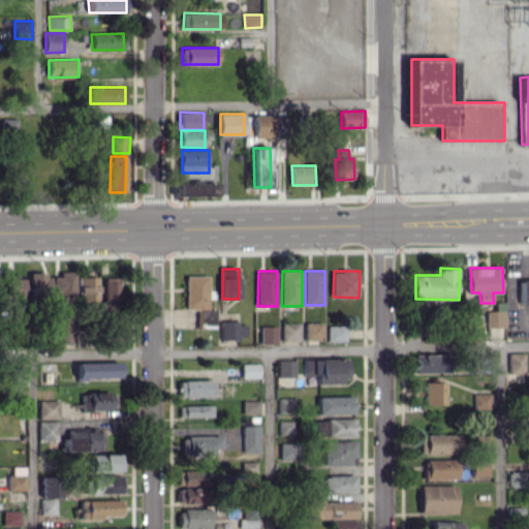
[(50,273),(31,272),(30,299),(49,300),(50,273)]
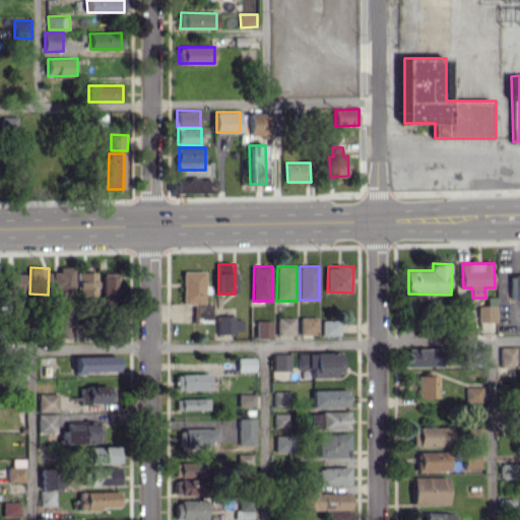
[(54,299),(74,299),(73,268),(53,269),(54,299)]
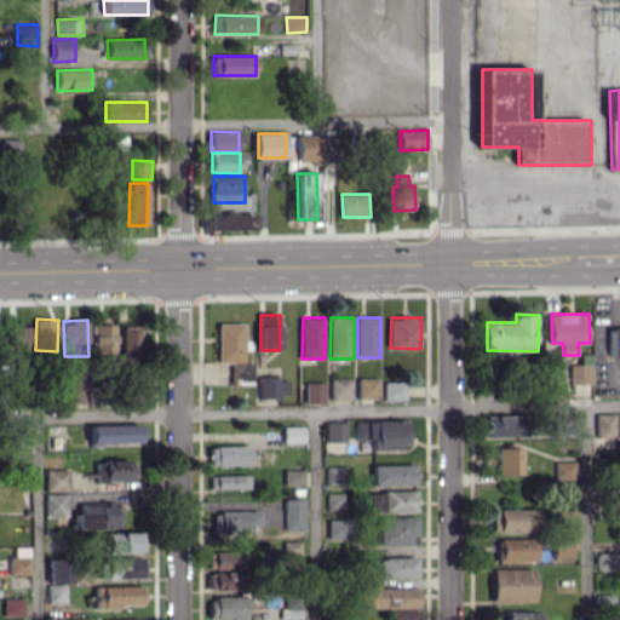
[(219,362),(234,362),(233,384),(253,384),(254,362),(245,362),(246,323),(219,323),(219,362)]
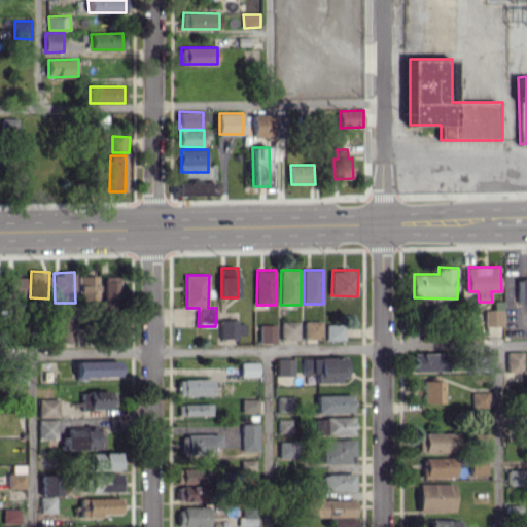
[(98,301),(98,276),(78,276),(78,301),(98,301)]
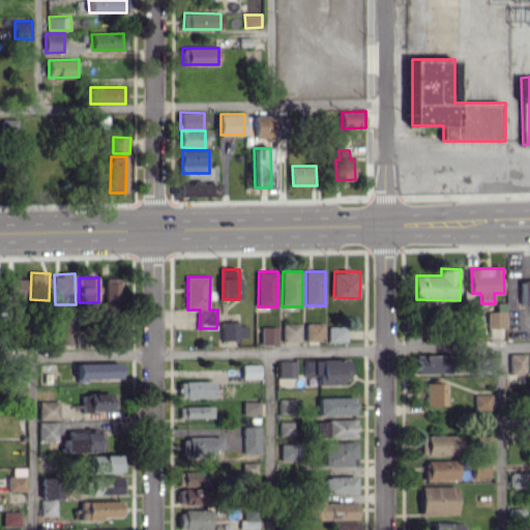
[(107,277),(107,315),(113,315),(113,339),(123,339),(123,310),(124,310),(124,277),(107,277)]
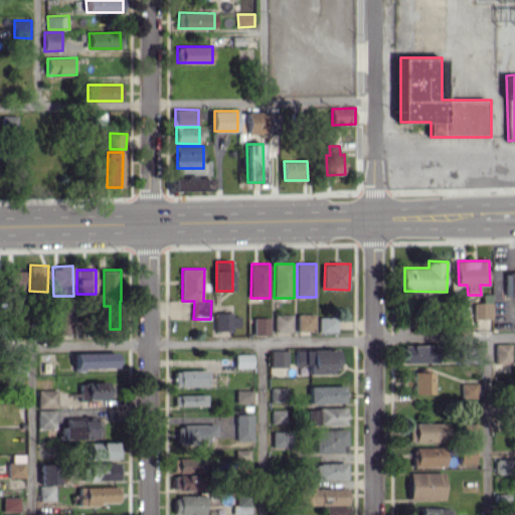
[(23,294),(21,271),(3,272),(4,294),(23,294)]
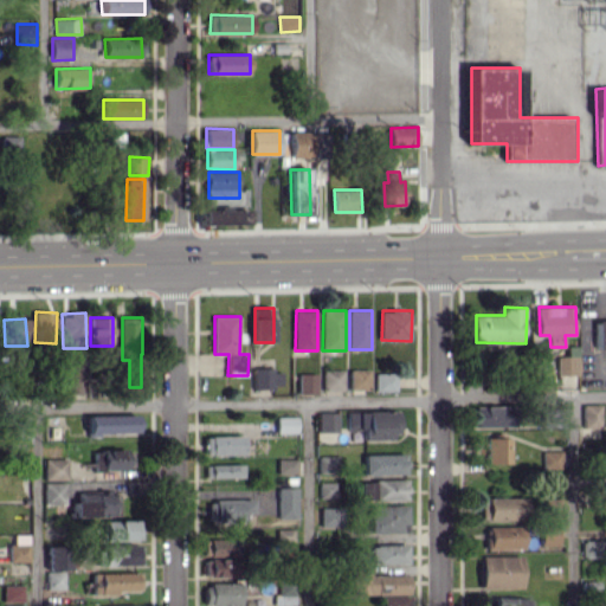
[(561,375),(582,374),(581,346),(569,347),(569,355),(560,356),(561,375)]
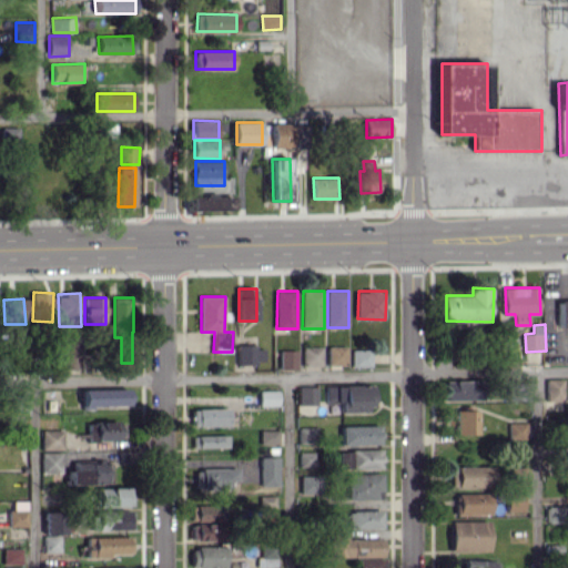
[(63,345),(62,368),(81,369),(82,346),(63,345)]
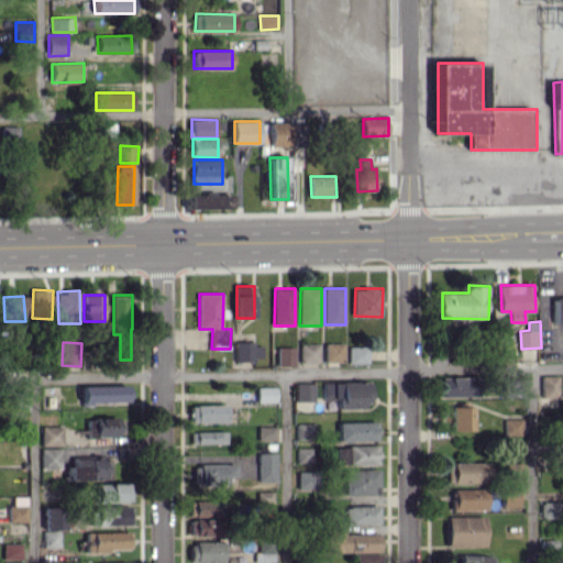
[(238,361),(264,360),(264,342),(236,343),(238,361)]
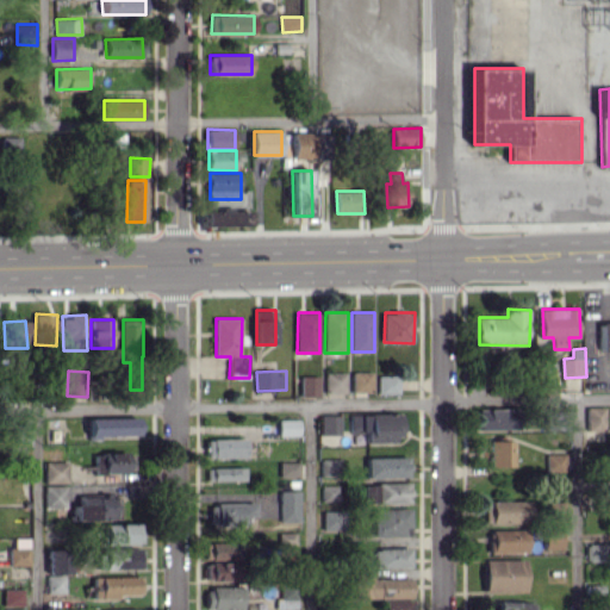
[(374,392),(374,371),(354,371),(354,392),(374,392)]
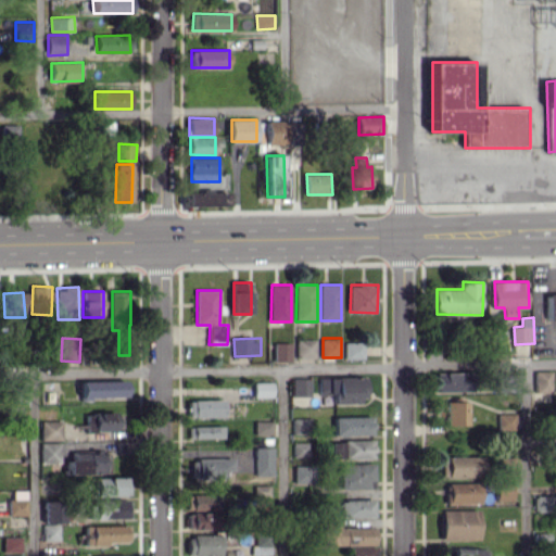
[(317,339),(299,339),(299,357),(317,357),(317,339)]
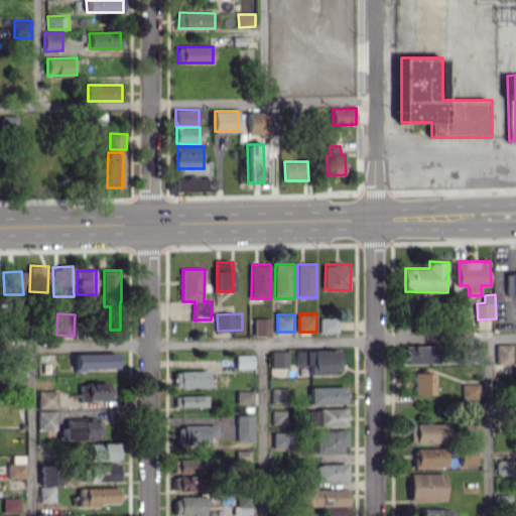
[(256,317),(256,335),(272,336),(272,318),(256,317)]
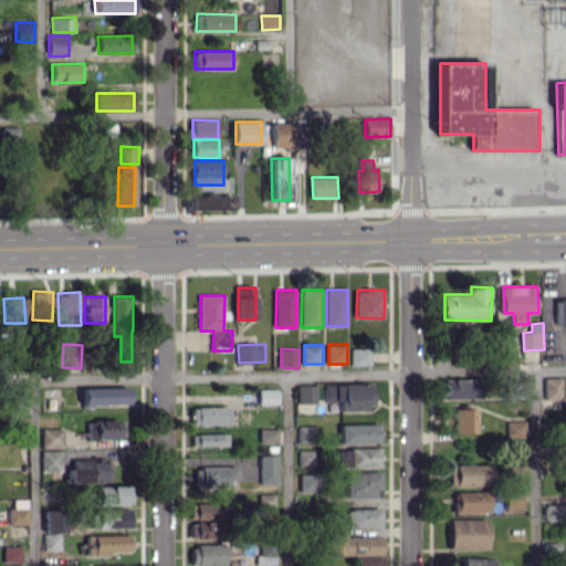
[(371,348),(353,348),(353,366),(373,365),(371,348)]
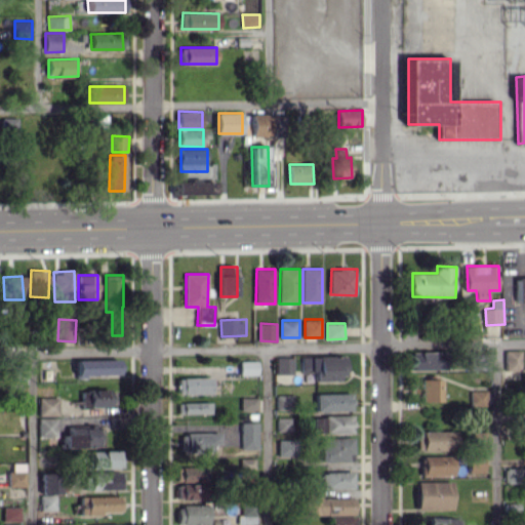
[(524,351),(508,350),(507,377),(523,378),(524,351)]
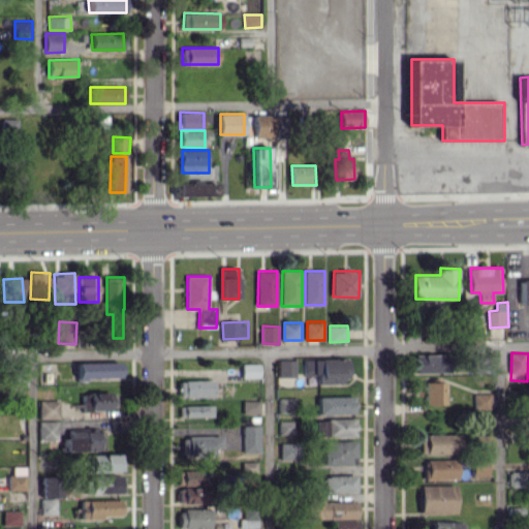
[(415,373),(450,372),(449,353),(415,354),(415,373)]
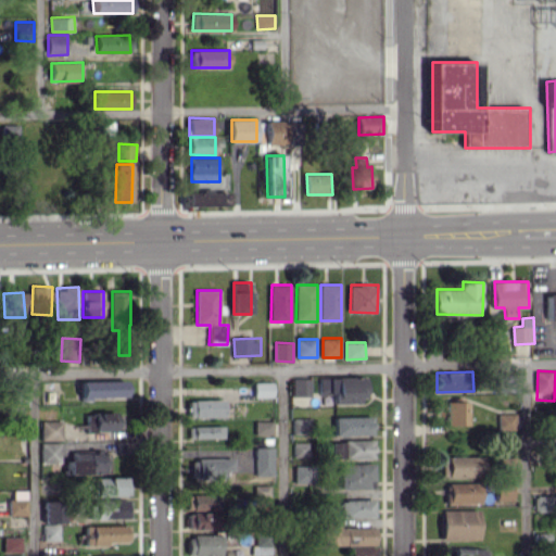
[(505,392),(520,392),(520,375),(505,375),(505,392)]
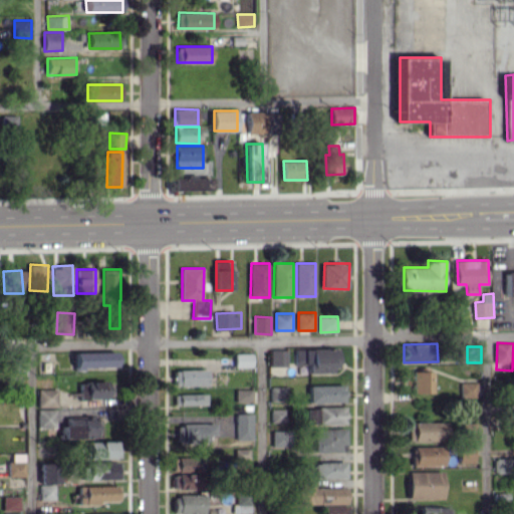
[(297,348),(298,365),(310,364),(310,371),(339,371),(339,348),(297,348)]
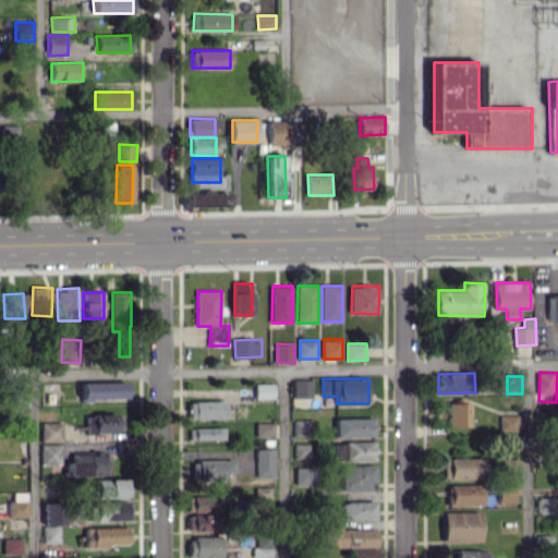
[(313,397),(313,379),(295,379),(295,397),(313,397)]
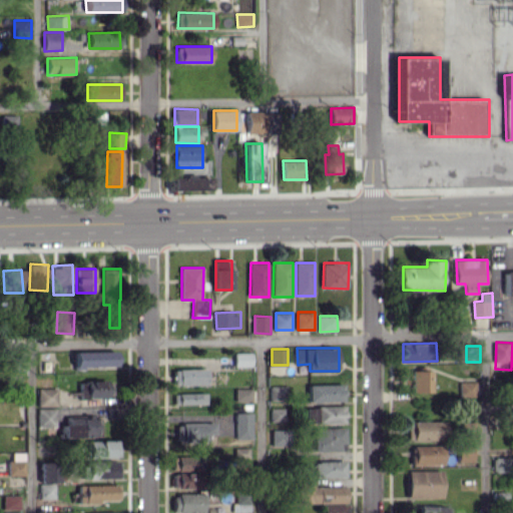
[(75,368),(117,367),(117,351),(75,352),(75,368)]
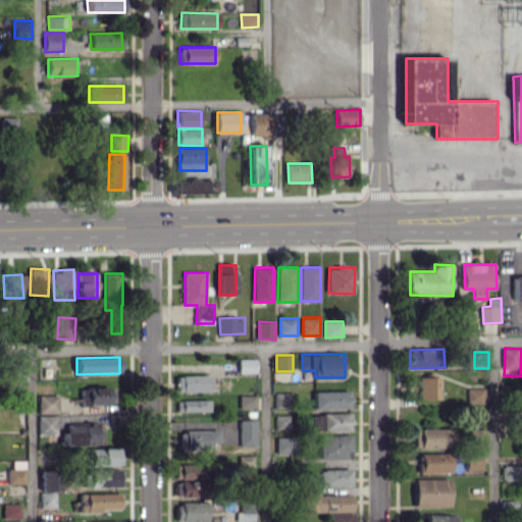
[(240,372),(258,372),(258,359),(241,359),(240,372)]
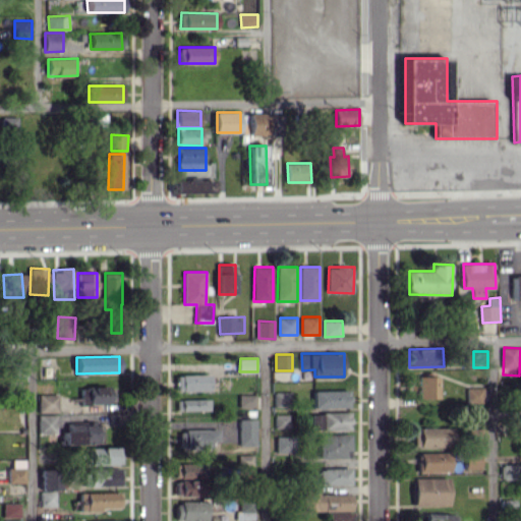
[(27,379),(27,363),(15,362),(14,379),(27,379)]
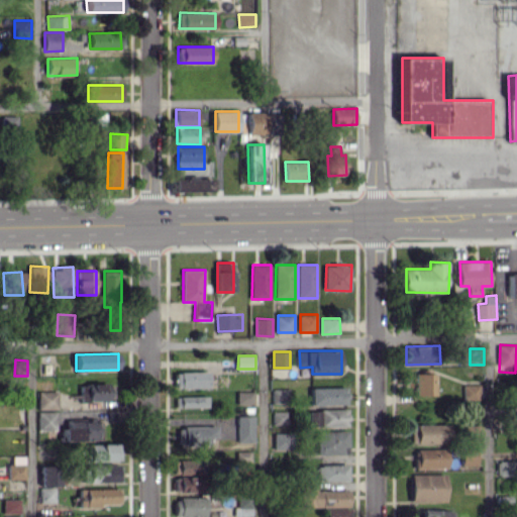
[(208,372),(176,372),(177,388),(209,388),(208,372)]
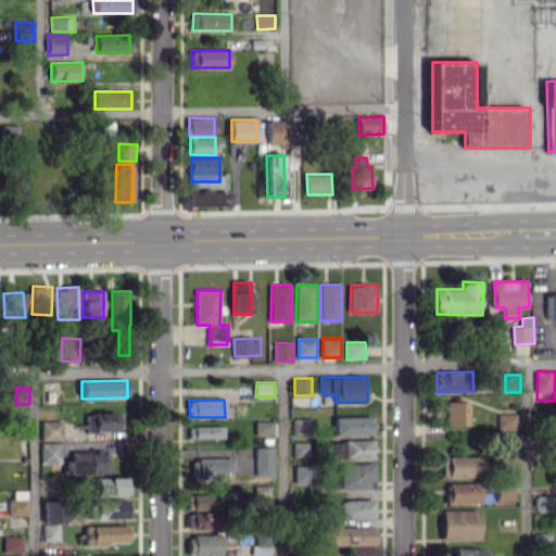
[(447,425),(470,425),(470,401),(447,401),(447,425)]
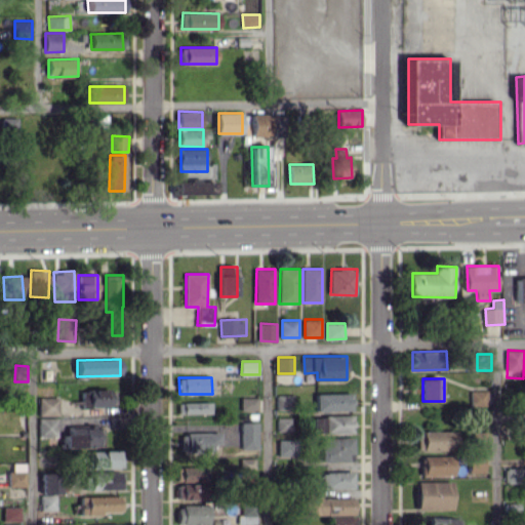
[(116,390),(83,391),(83,407),(116,406),(116,390)]
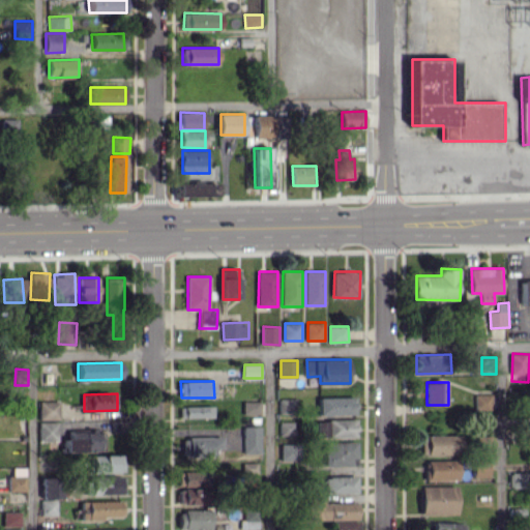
[(494,394),(477,393),(477,409),(494,410),(494,394)]
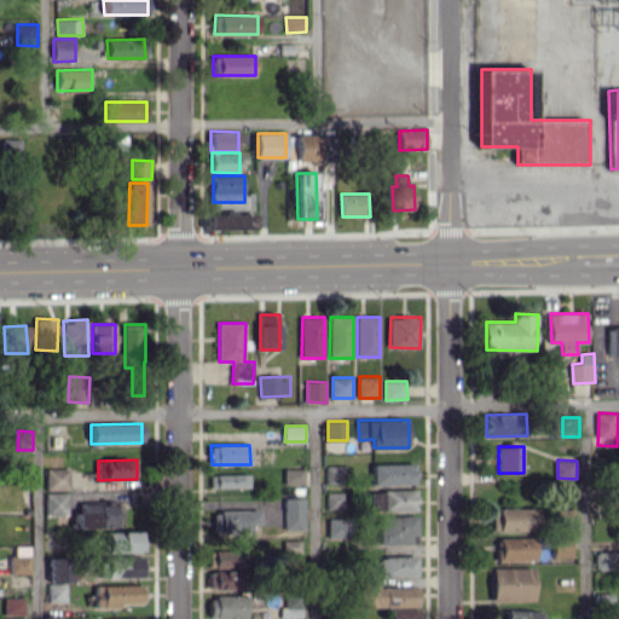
[(415,463),(374,464),(374,485),(416,485),(415,463)]
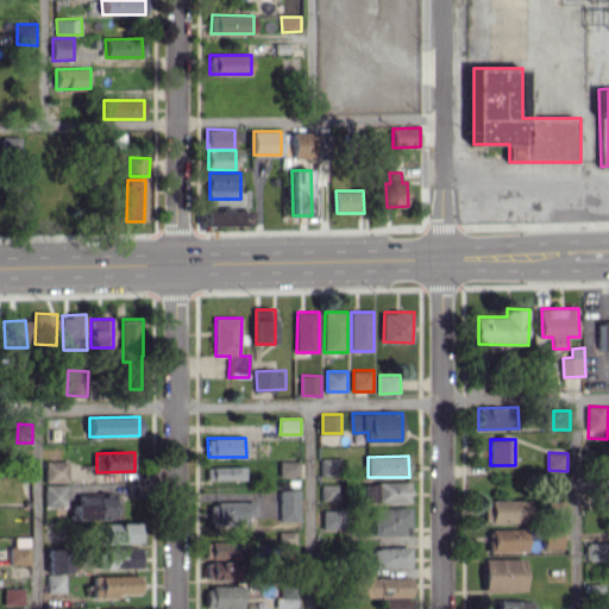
[(324,475),(340,476),(341,458),(324,457),(324,475)]
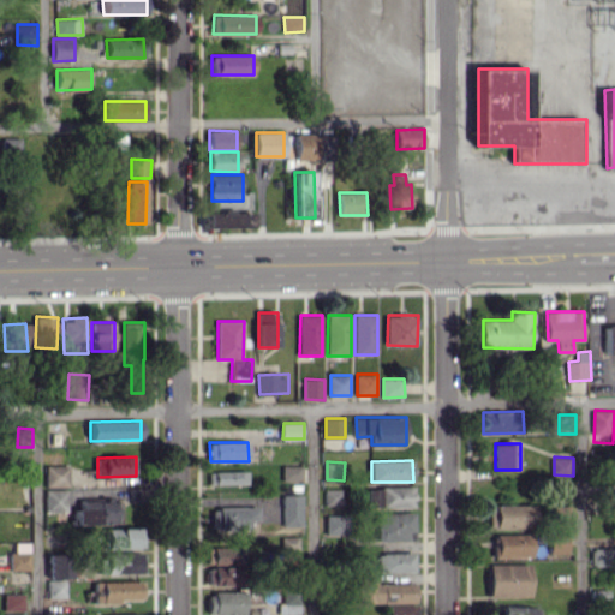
[(70,487),(70,465),(47,465),(47,487),(70,487)]
